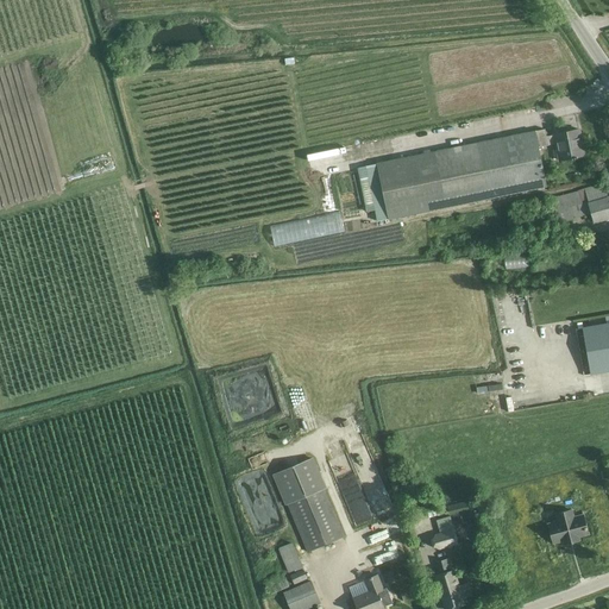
[(552,133),(552,135),(546,136),(545,129),(376,163),(376,164),(357,168),(366,212),(375,211),(377,221),(546,187),(539,148),(554,144),(558,161),(585,156),(579,127),(552,133)]
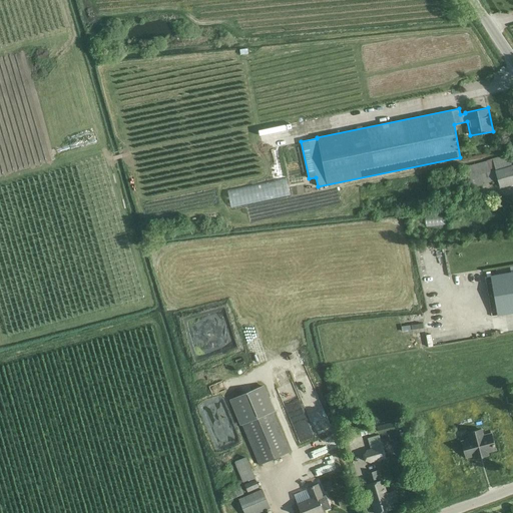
[(260,130),(263,143),(290,136),(287,123),(260,130)]
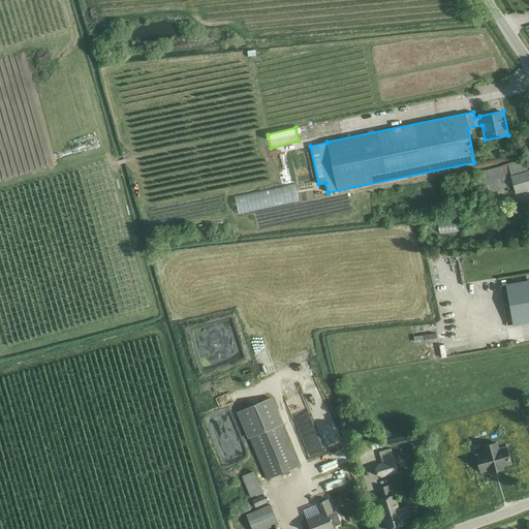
[(528,170),(524,159),(478,173),(485,194),(512,186),(516,193),(528,189),(528,170)]
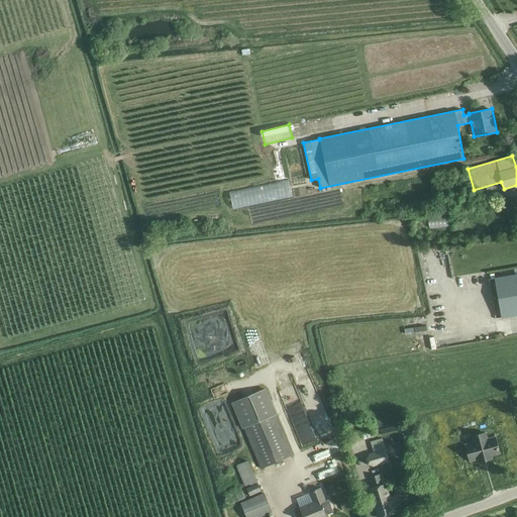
[(516,273),(494,278),(501,318),(516,315),(516,273)]
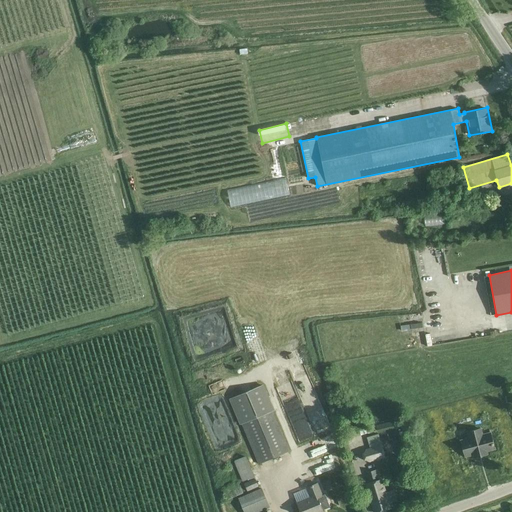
[(290,451),(272,410),(262,385),(230,399),(241,424),(258,465),(290,451)]
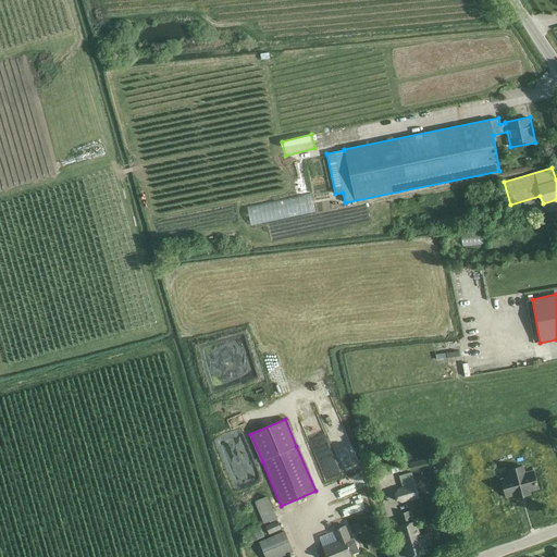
[(530,493),(529,490),(539,487),(533,471),(524,473),(522,466),(509,469),(510,477),(502,479),(506,494),(515,492),(516,497),(530,493)]
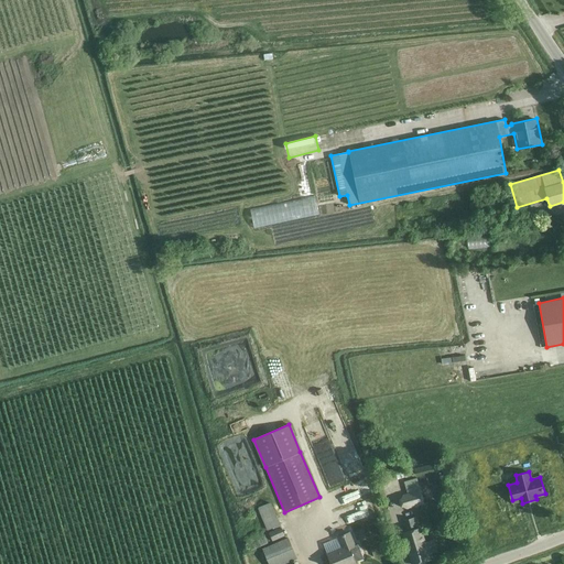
[(336,492),(342,505),(369,492),(362,479),(336,492)]
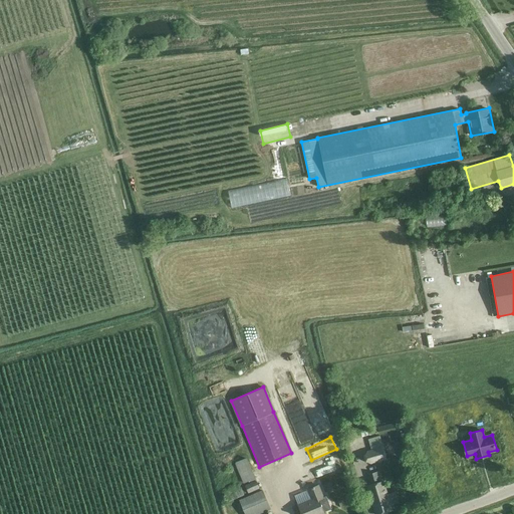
[(367,451),(363,456),(365,463),(370,465),(387,460),(382,446),(367,451)]
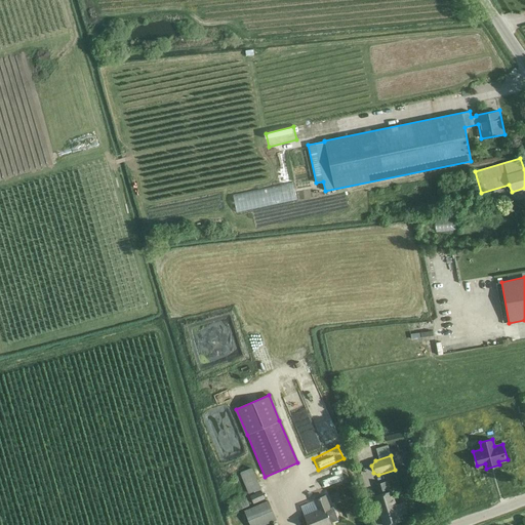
[(251,469),(240,473),(248,494),(254,492),(254,494),(250,496),(253,503),(265,499),(251,469)]
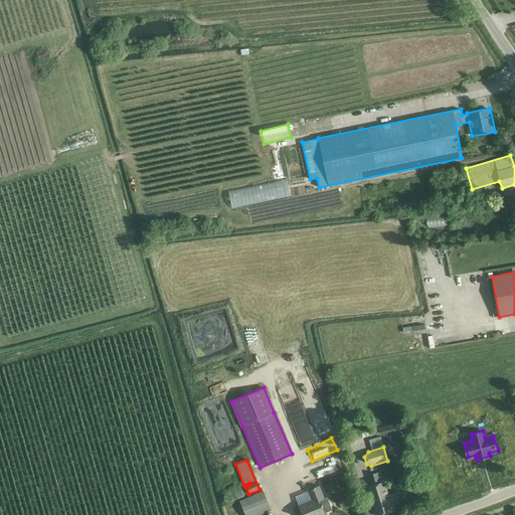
[(384,482),(380,483),(377,473),(368,476),(371,485),(368,486),(376,514),(379,514),(393,511),(384,482)]
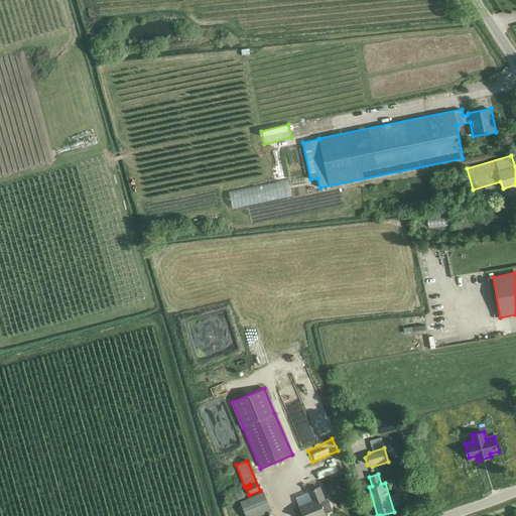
[(334,489),(332,483),(324,486),(326,492),(334,489)]
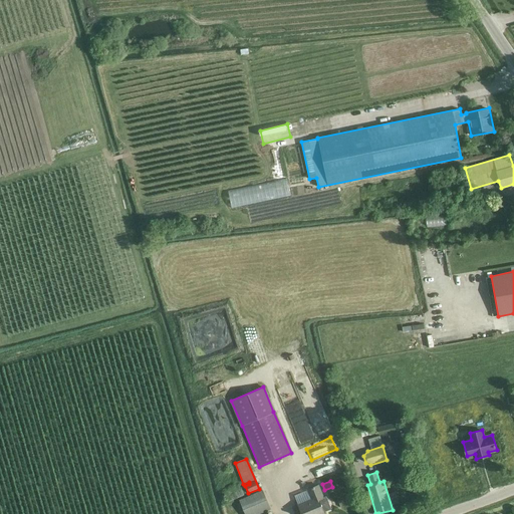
[(298,505),(301,513),(324,513),(323,512),(331,509),(326,496),(323,497),(318,484),(307,489),(311,500),(298,505)]
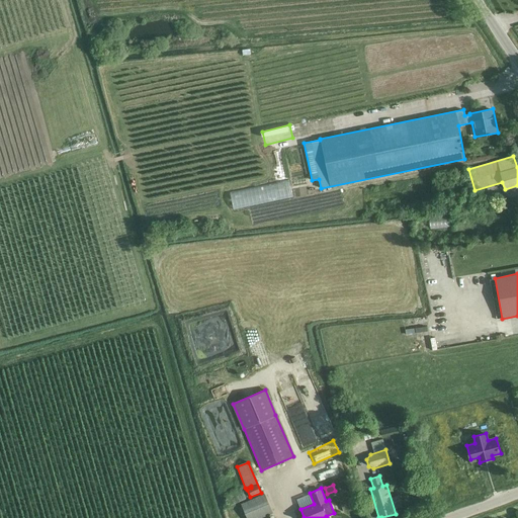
[(241,490),(228,496),(232,505),(246,499),(241,490)]
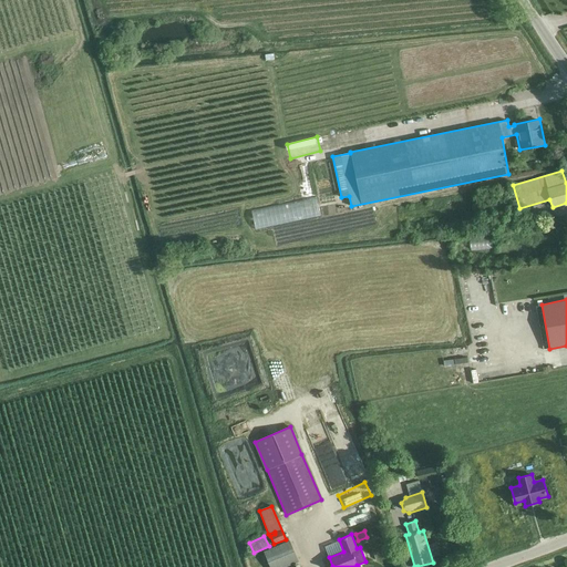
[(289,542),(265,553),(270,566),(286,566),(298,562),(289,542)]
